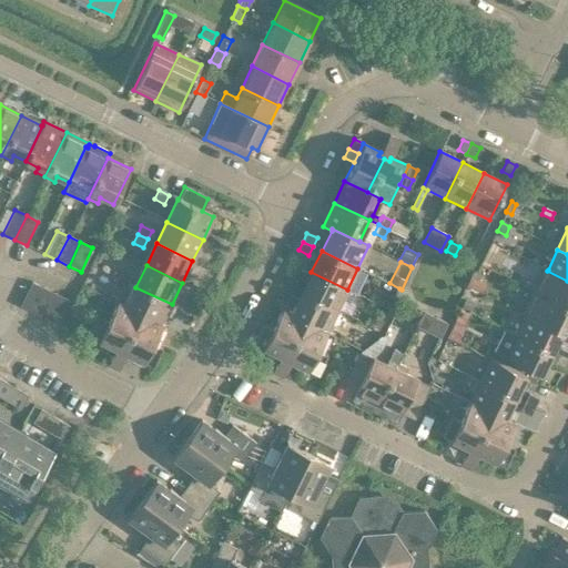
[(115,276),(127,282),(131,273),(120,269),(115,276)]
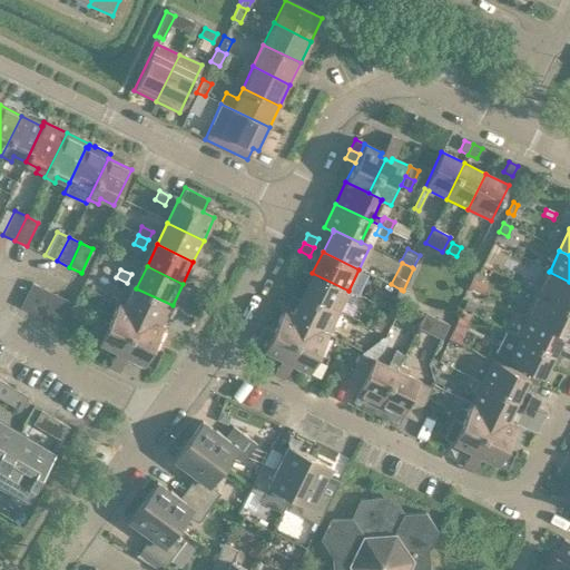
[(546,269),(534,292),(569,308),(569,282),(549,272),(550,271),(546,269)]
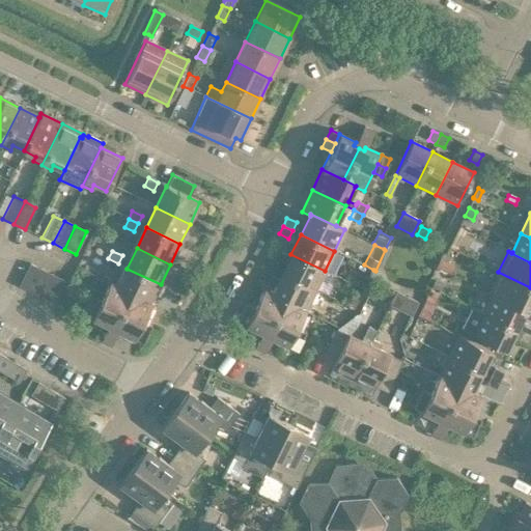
[(290,254),(281,275),(314,291),(325,271),(290,254)]
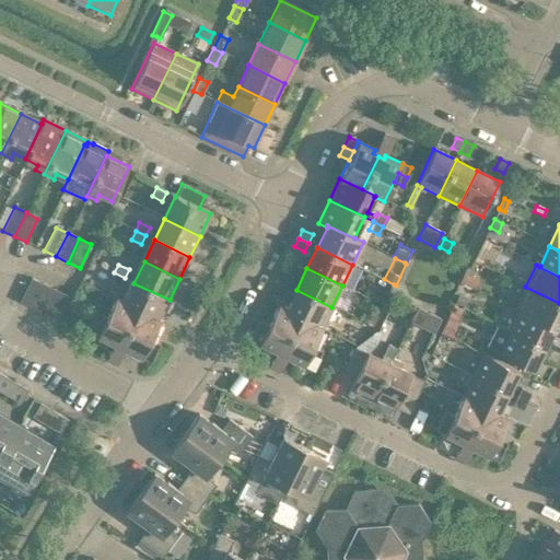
[(120,287),(125,278),(114,272),(111,281),(120,287)]
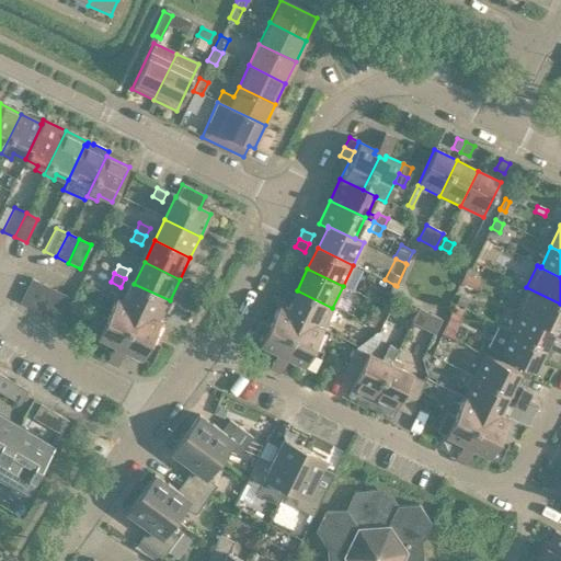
[(293,277),(283,273),(278,281),(288,286),(293,277)]
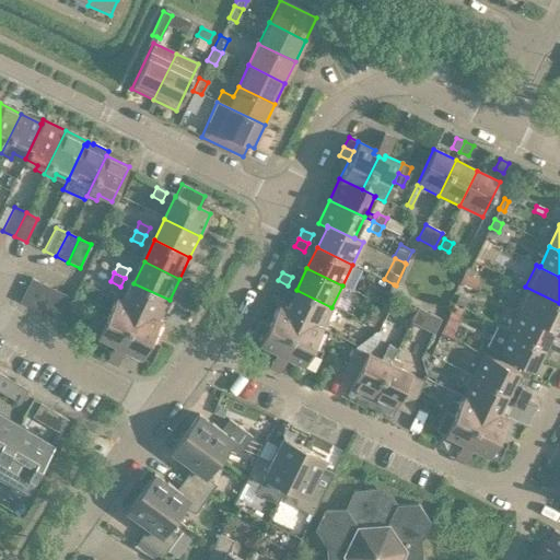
[(479,281),(463,275),(459,282),(476,290),(479,281)]
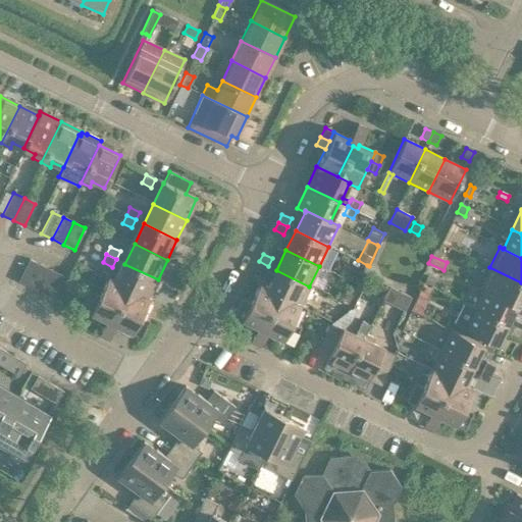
[(17,281),(29,286),(40,264),(29,259),(17,281)]
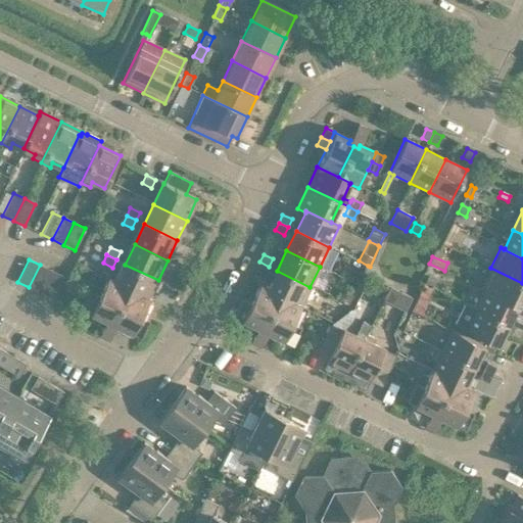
[(259,262),(255,270),(265,275),(269,267),(259,262)]
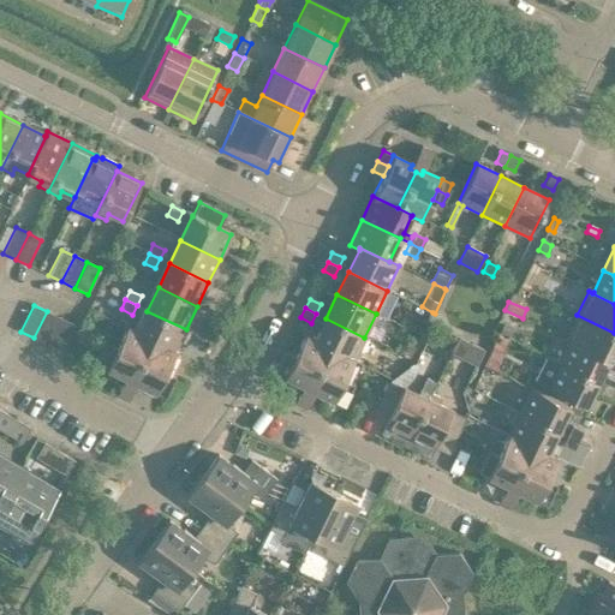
[(34,338),(47,344),(60,318),(47,311),(34,338)]
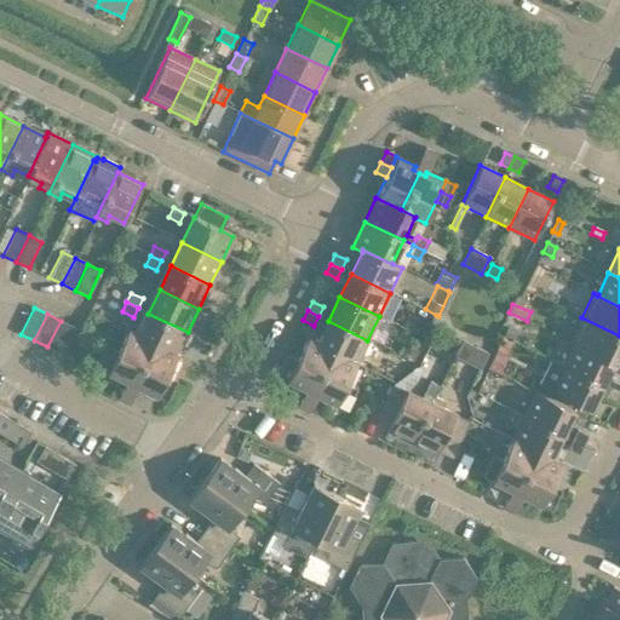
[(137,337),(151,343),(176,355),(188,332),(148,314),(137,336),(137,337)]
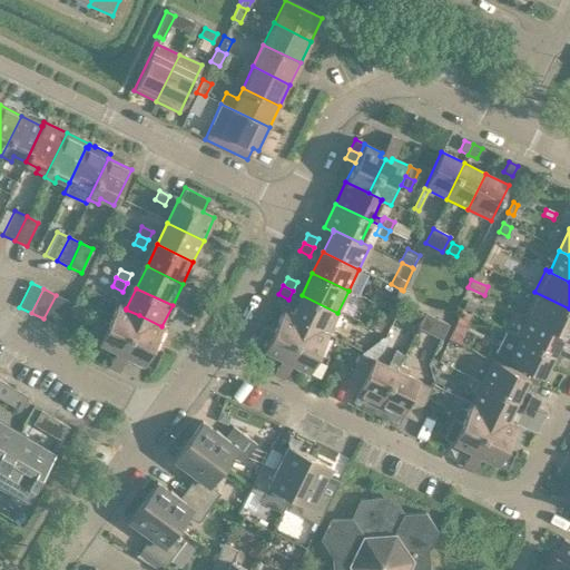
[(375,288),(370,300),(390,310),(394,298),(375,288)]
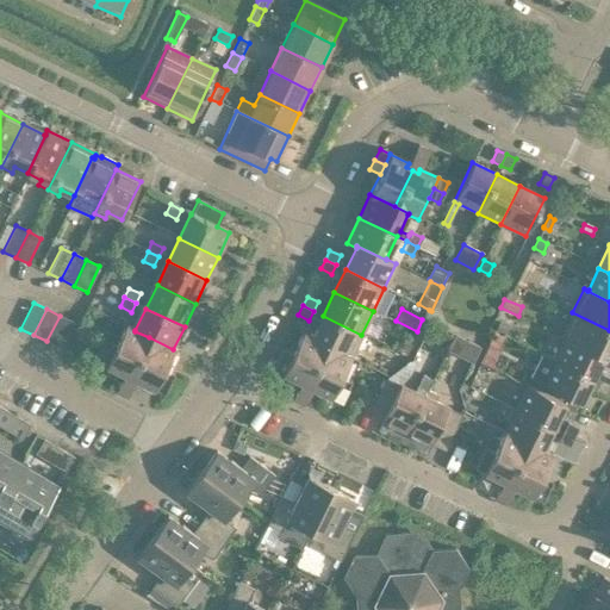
[(609,343),(609,330),(572,312),(560,337),(564,338),(565,337),(604,356),(609,343)]
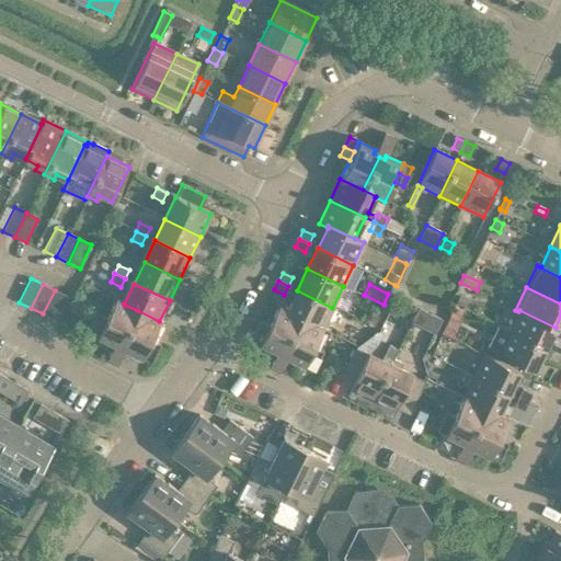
[(43,313),(55,320),(67,296),(55,290),(43,313)]
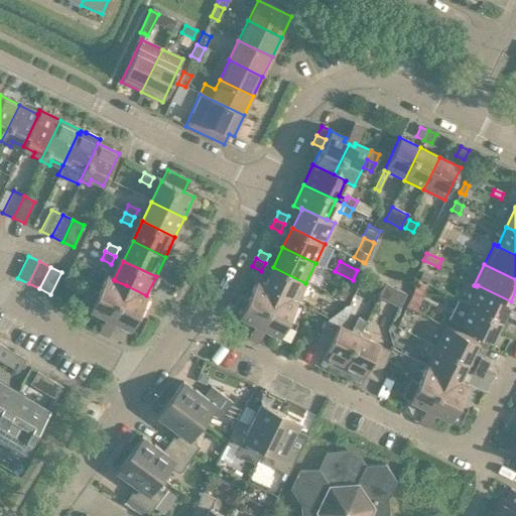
[(305,283),(273,267),(264,285),(263,286),(275,292),(296,302),(305,283)]
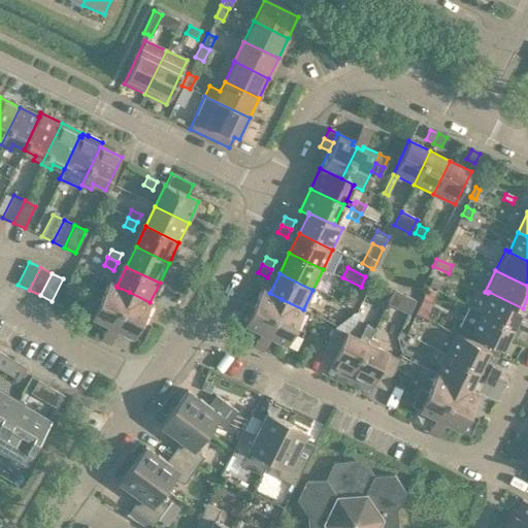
[(441,283),(433,278),(429,286),(437,290),(441,283)]
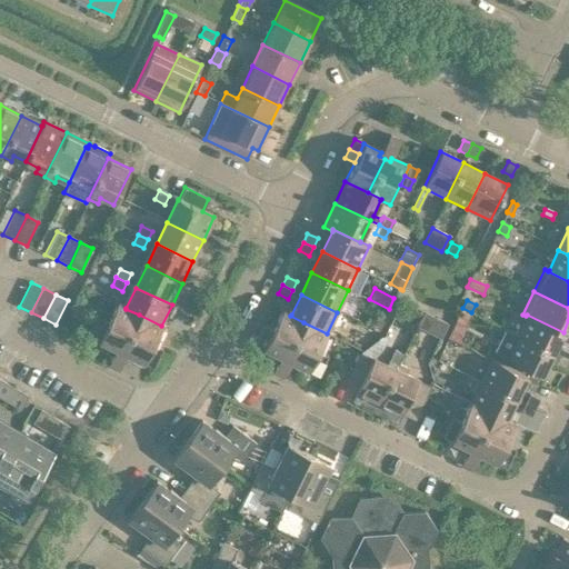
[(116,350),(117,347),(122,349),(139,315),(126,309),(126,308),(118,303),(117,303),(107,322),(102,332),(98,341),(116,350)]
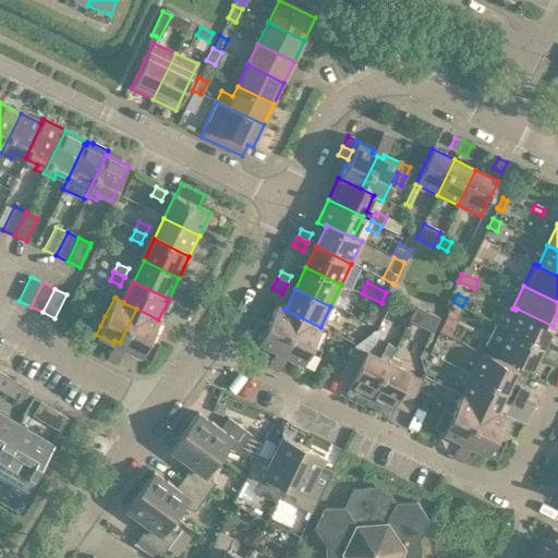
[(461,307),(451,303),(451,304),(446,316),(447,317),(456,320),(461,307)]
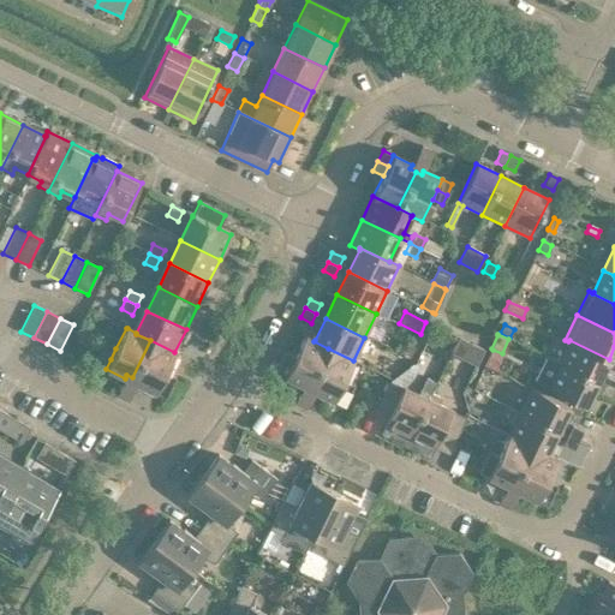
[(288,366),(284,377),(303,387),(304,382),(310,386),(328,348),(314,341),(315,340),(304,335),(294,357),(288,366)]
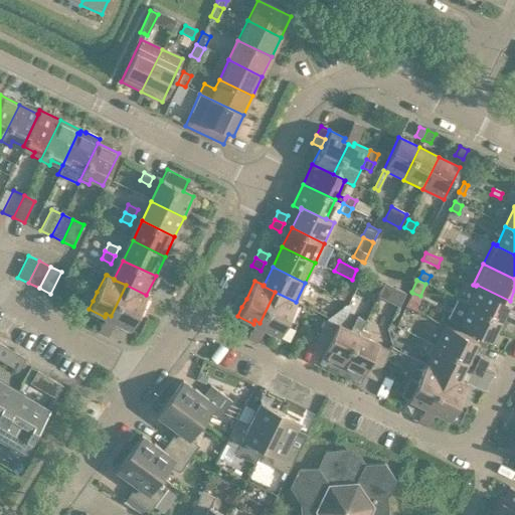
[(403,292),(383,282),(377,295),(397,305),(403,292)]
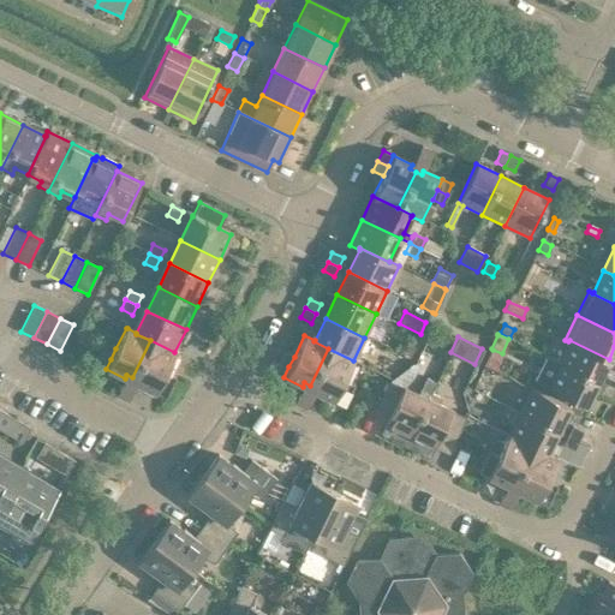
[(132,377),(138,380),(136,384),(155,393),(160,383),(165,372),(174,352),(150,340),(132,377)]
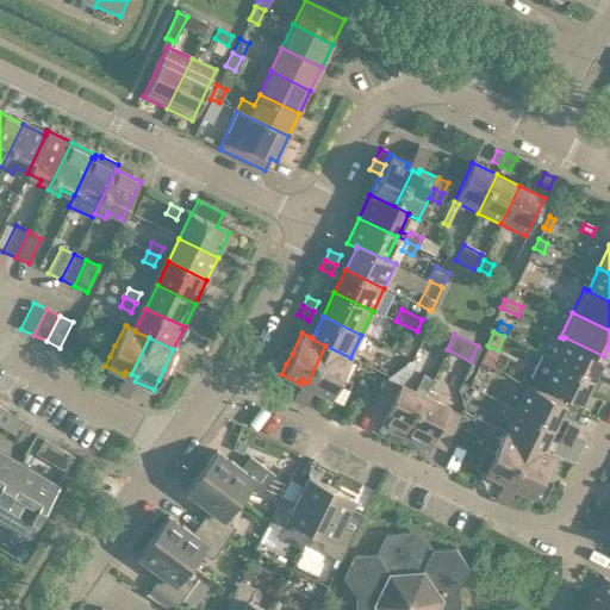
[(564,338),(554,361),(609,387),(609,374),(597,369),(604,356),(565,337),(564,338)]
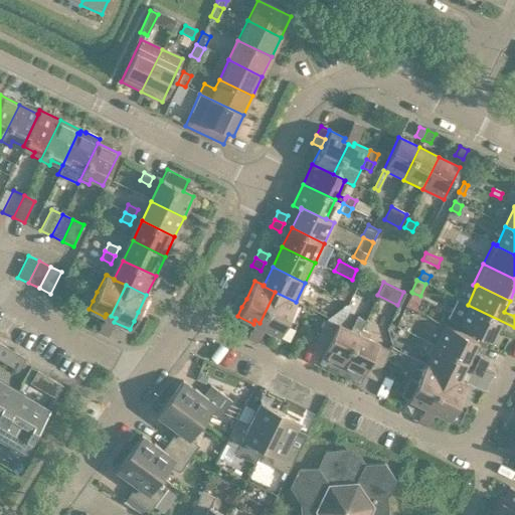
[(343,301),(347,292),(338,287),(334,296),(343,301)]
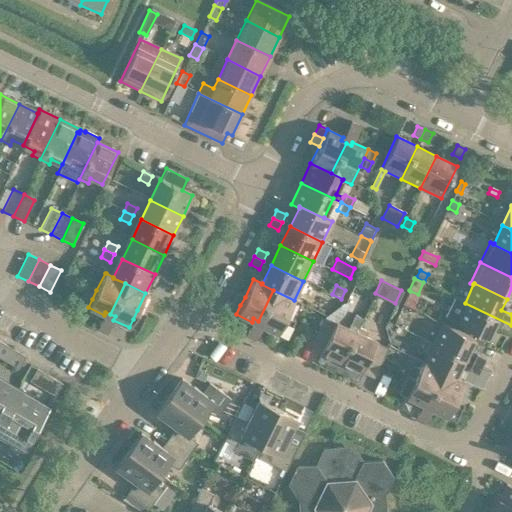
[(88,286),(84,295),(92,299),(96,290),(88,286)]
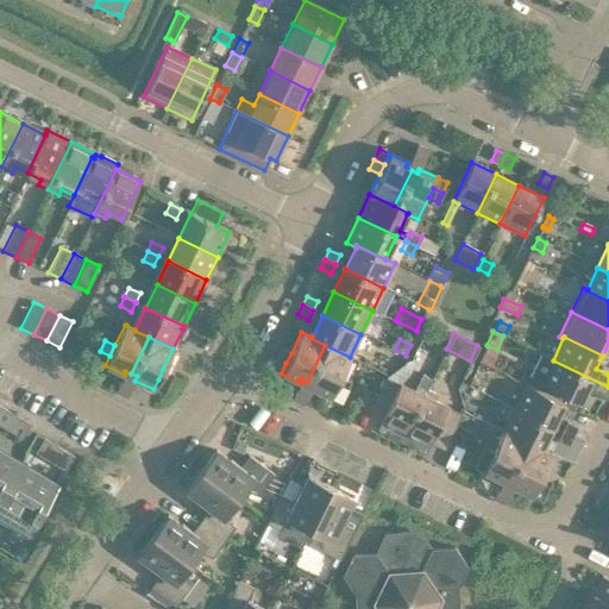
[(350,357),(325,345),(307,382),(313,384),(312,388),(330,397),(334,388),(340,377),(350,357)]
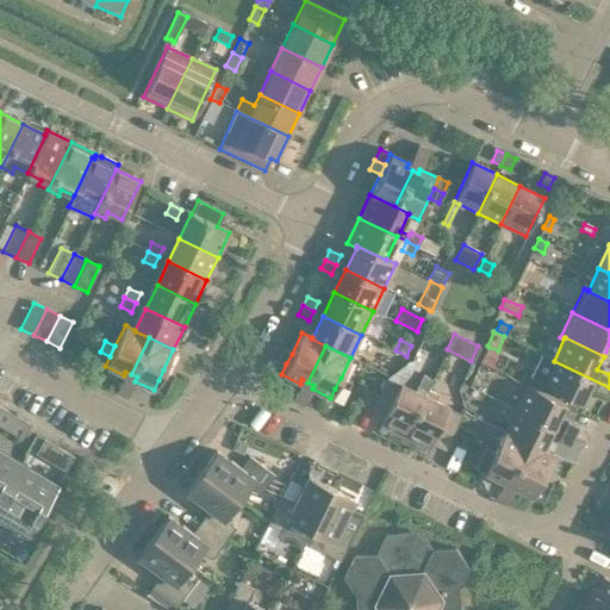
[(498,350),(489,347),(480,363),(492,368),(499,352),(498,350)]
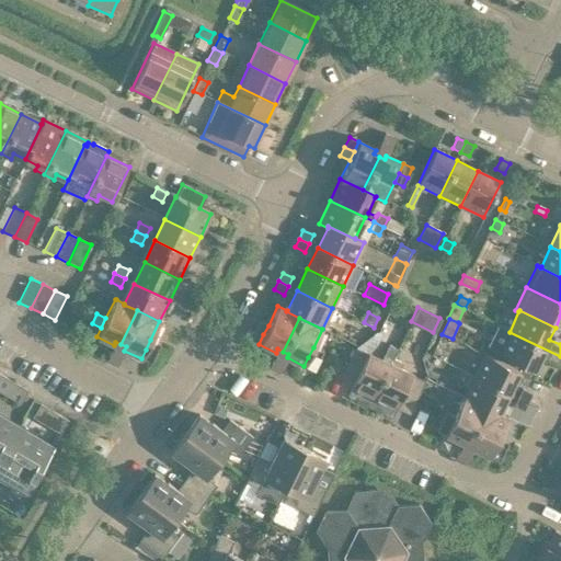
[(254,330),(263,334),(268,325),(259,321),(254,330)]
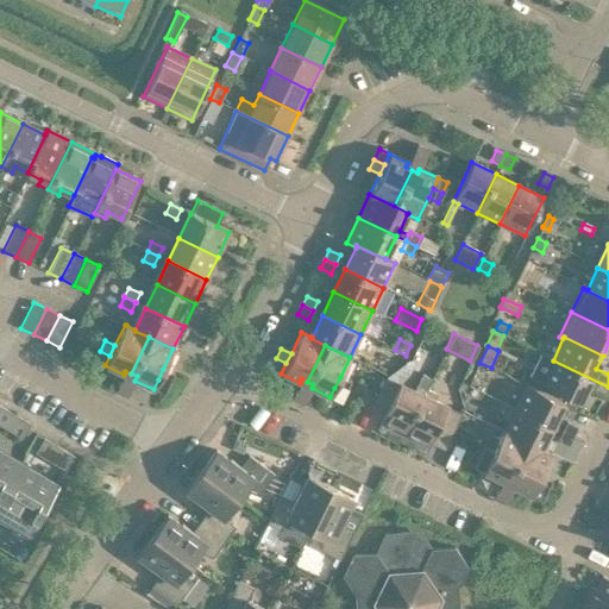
[(100,351),(95,360),(105,365),(110,356),(100,351)]
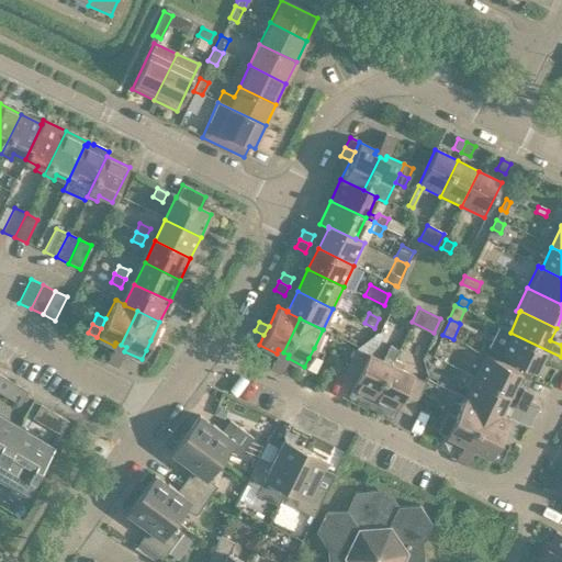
[(561,360),(561,357),(510,333),(499,327),(489,350),(535,372),(541,359),(559,368),(561,360)]
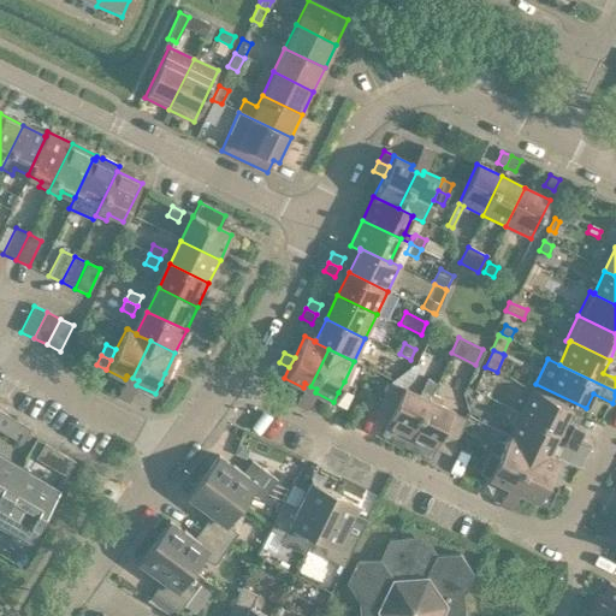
[(274,373),(284,378),(289,367),(279,362),(274,373)]
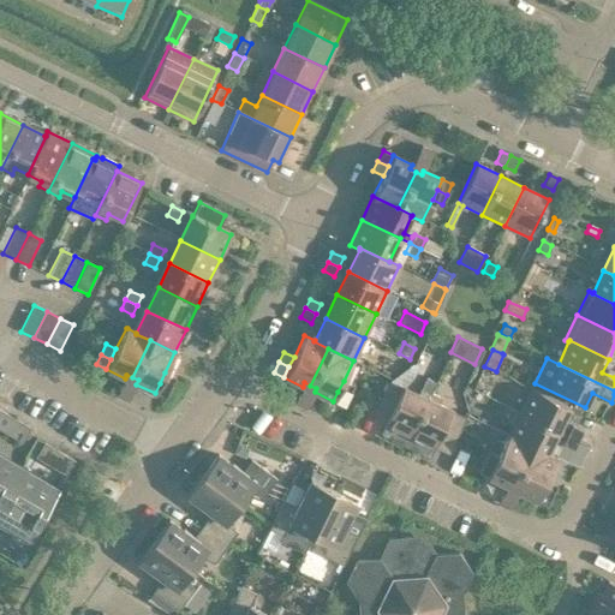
[(165,372),(160,383),(169,388),(174,377),(165,372)]
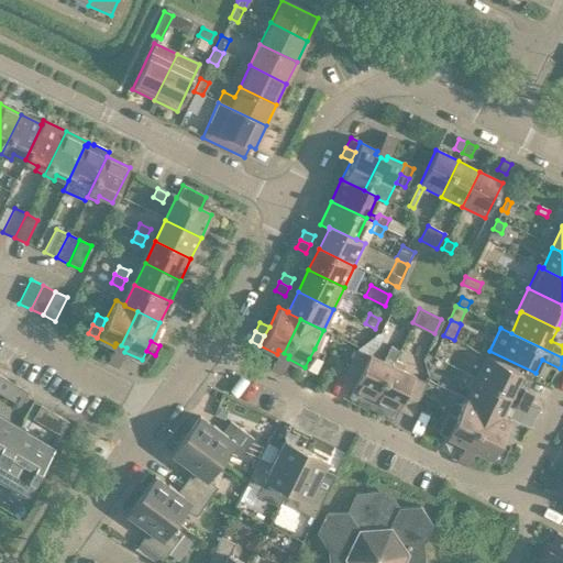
[(370,409),(394,361),(398,350),(389,345),(382,361),(368,354),(368,355),(356,349),(344,373),(356,378),(348,398),(370,409)]
